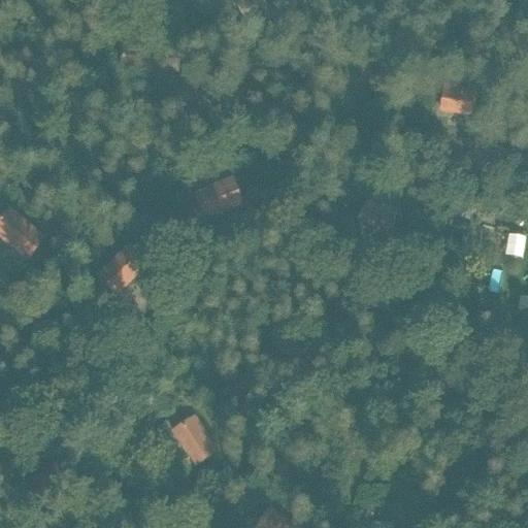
[(184,66),(183,76),(194,77),(194,67),(184,66)]
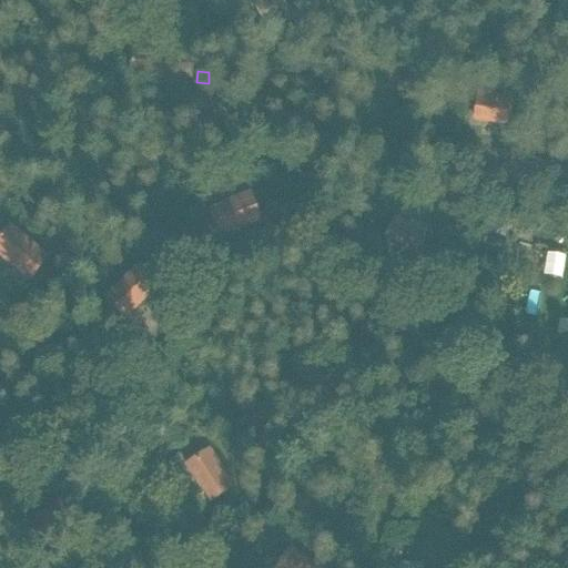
[(475,121),(505,124),(508,97),(478,91),(475,121)]
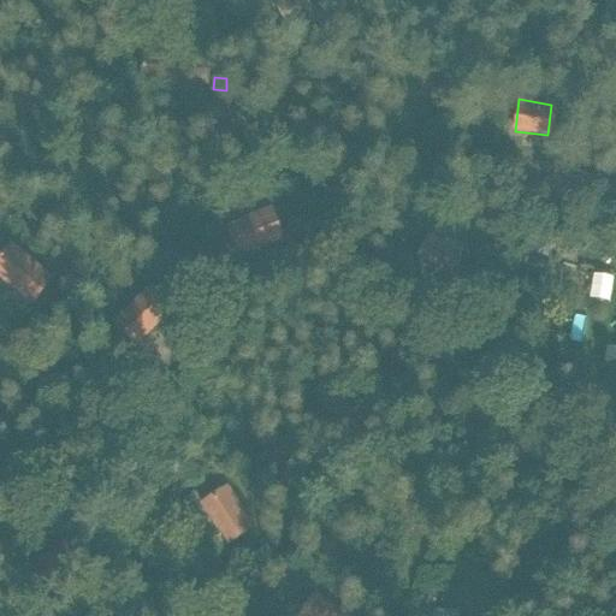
[(229,232),(238,255),(280,240),(271,217),(229,232)]
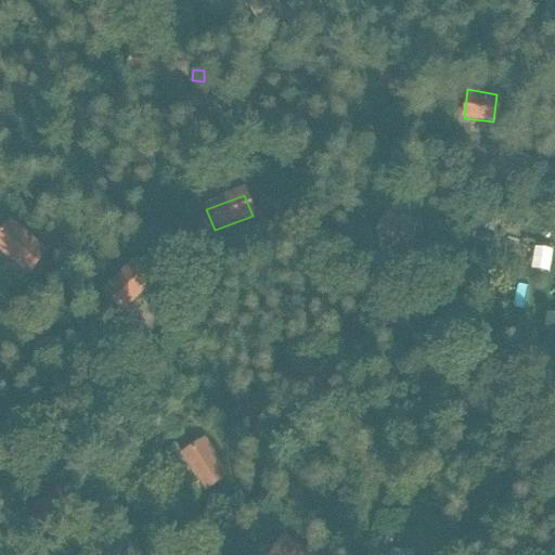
[(472,217),(469,231),(481,233),(481,230),(490,232),(492,222),(483,221),(483,219),(472,217)]
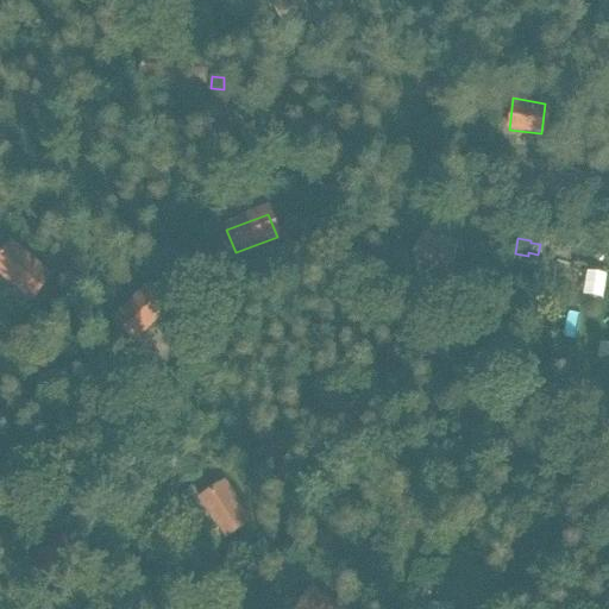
[(0,257),(0,275),(31,300),(45,282),(6,250),(0,257)]
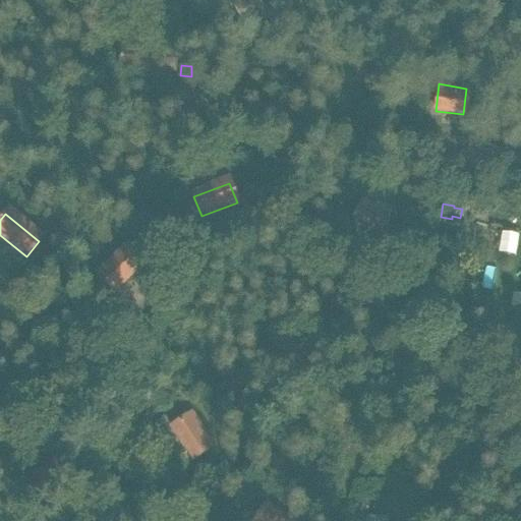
[(97,276),(114,292),(145,263),(126,245),(97,276)]
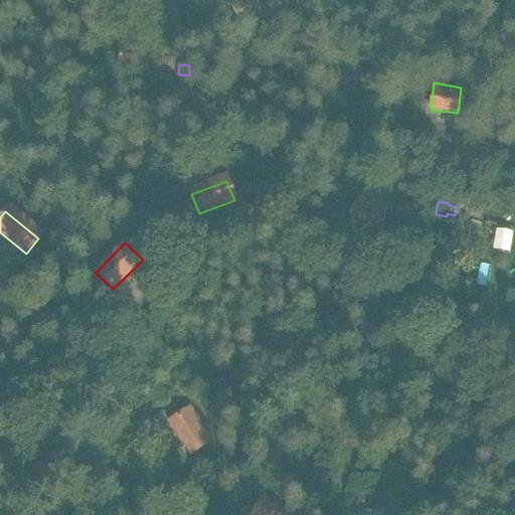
[(514,293),(507,292),(505,308),(514,309),(514,293)]
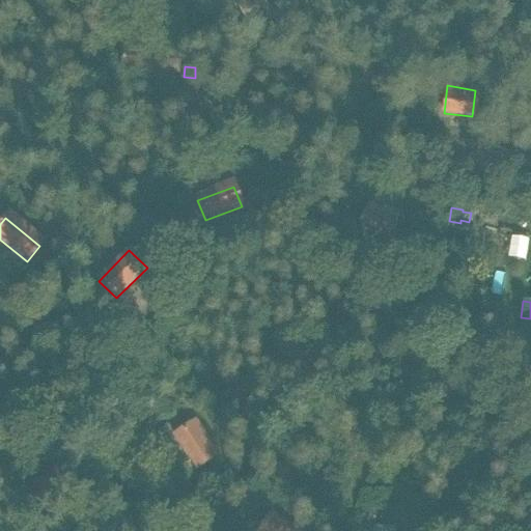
[(174,436),(197,469),(218,454),(195,422),(174,436)]
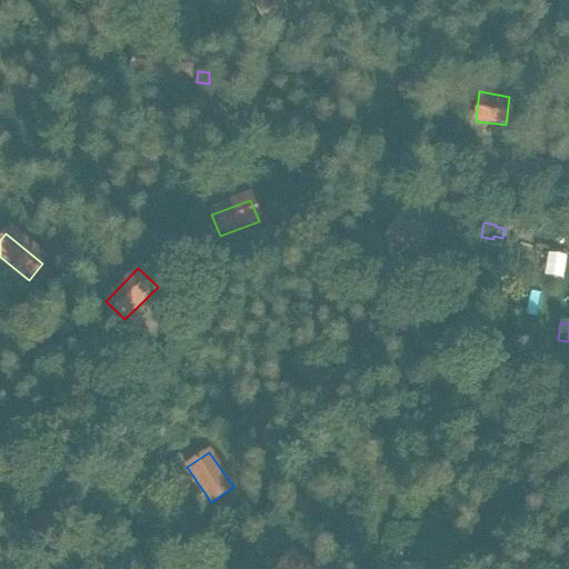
[(278,568),(307,568),(288,556),(278,568)]
